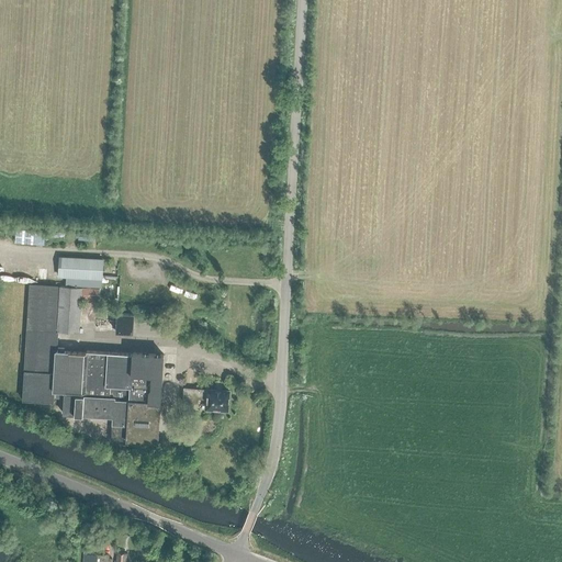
[(78,233),(78,242),(92,243),(93,233),(78,233)]
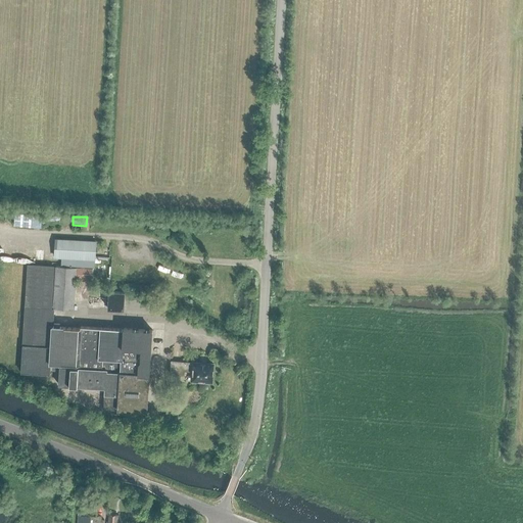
[(54,257),(95,259),(96,243),(55,241),(54,257)]
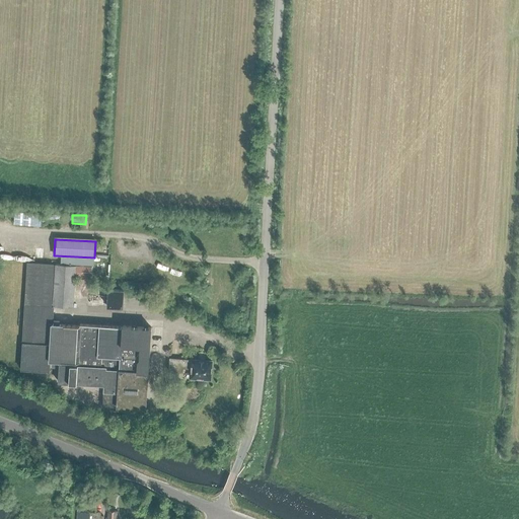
[(51,307),(54,265),(27,264),(20,370),(49,372),(49,368),(60,368),(59,382),(104,385),(103,405),(146,409),(148,372),(149,372),(151,327),(123,326),(80,324),(80,326),(60,324),(52,324),(53,319),(54,307),(51,307)]
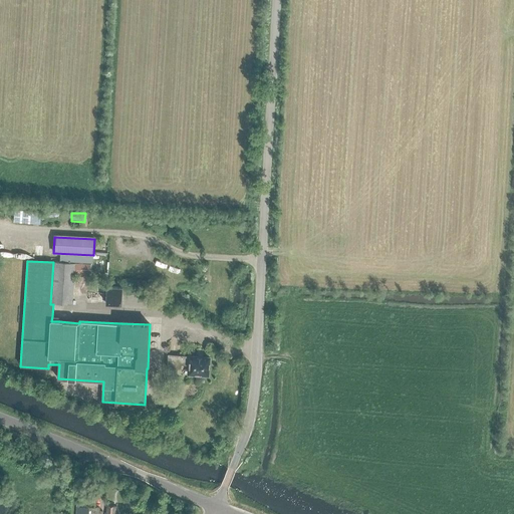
[(52,303),(72,304),(75,264),(55,262),(52,303)]
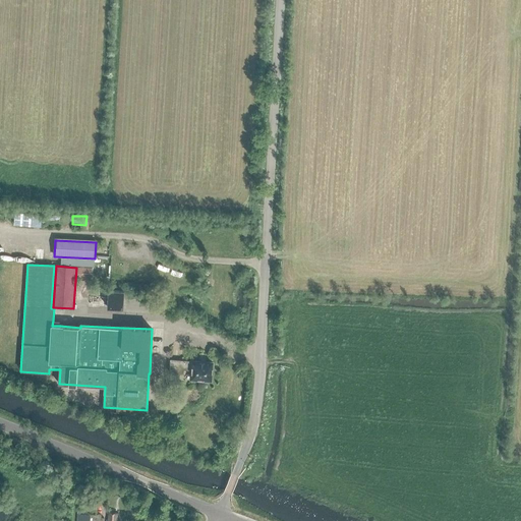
[(108,290),(107,308),(123,309),(124,291),(108,290)]
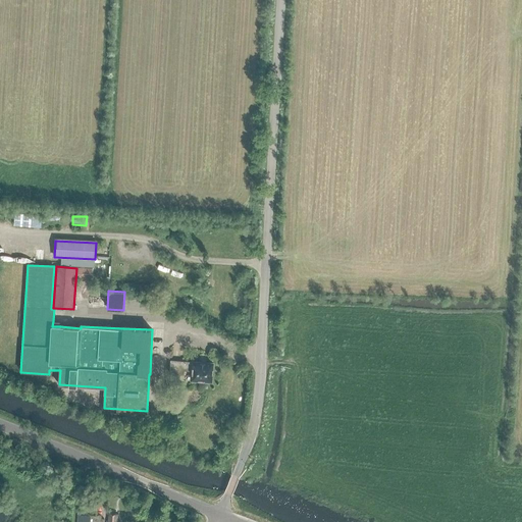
[(192,380),(212,381),(213,364),(194,363),(185,362),(171,361),(170,374),(184,375),(185,370),(193,371),(192,380)]
